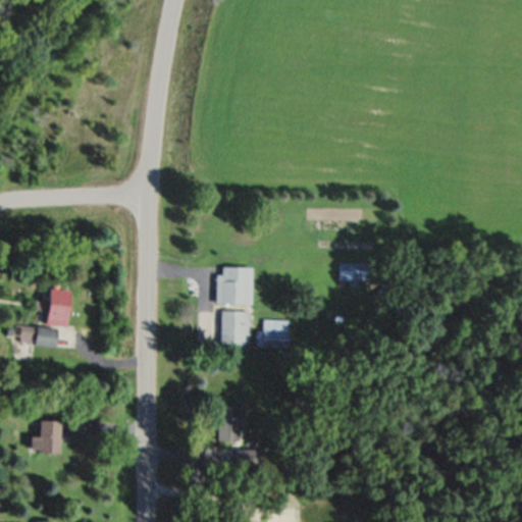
[(337,280),(369,280),(369,264),(337,264),(337,280)]
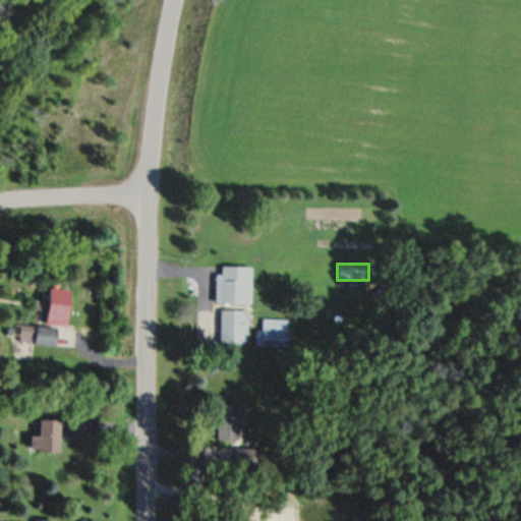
[(215,304),(243,304),(243,267),(215,267),(215,304)]
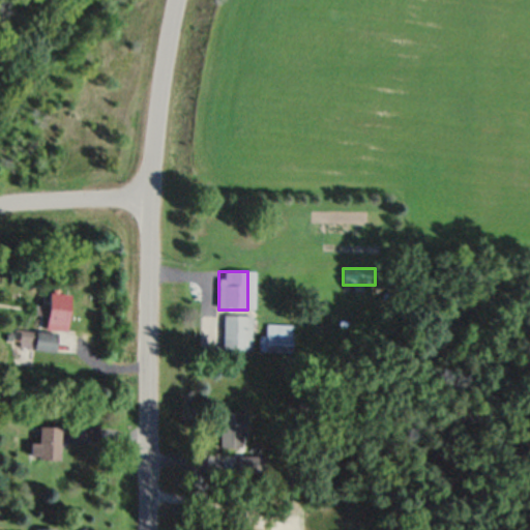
[(66,331),(66,293),(46,293),(46,331),(66,331)]
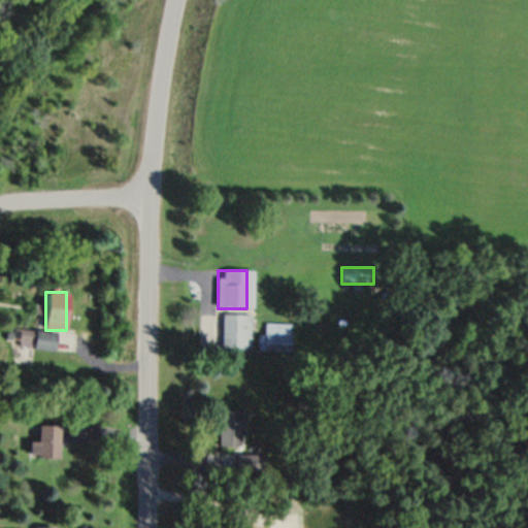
[(251,315),(222,315),(222,350),(251,350),(251,315)]
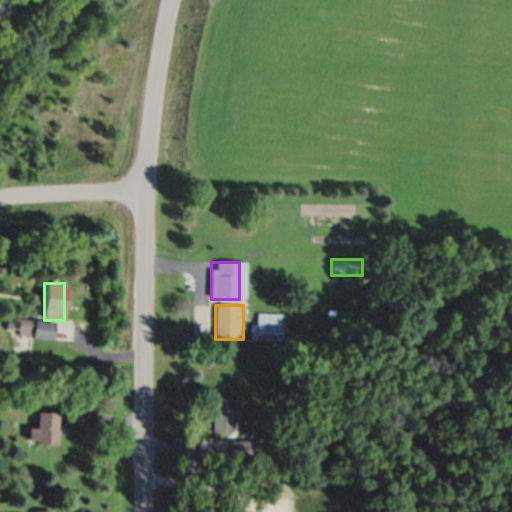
[(282,340),(282,314),(251,314),(251,340),(282,340)]
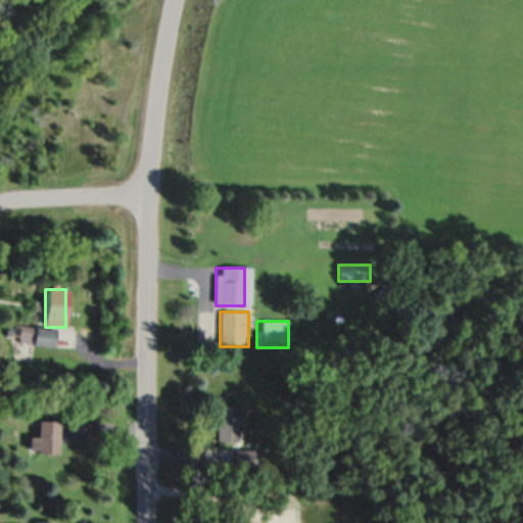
[(50,330),(18,327),(17,337),(49,341),(50,330)]
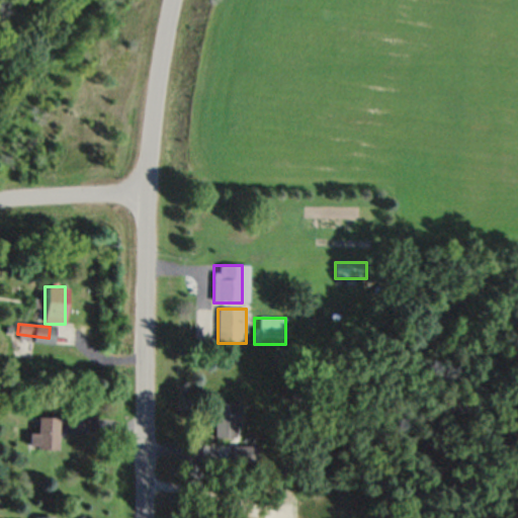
[(241,403),(216,403),(216,438),(241,438),(241,403)]
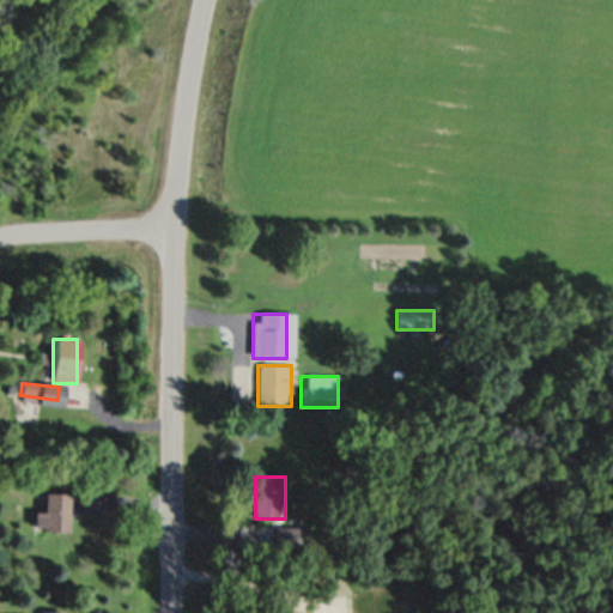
[(32,510),(32,532),(67,532),(67,495),(44,495),(44,510),(32,510)]
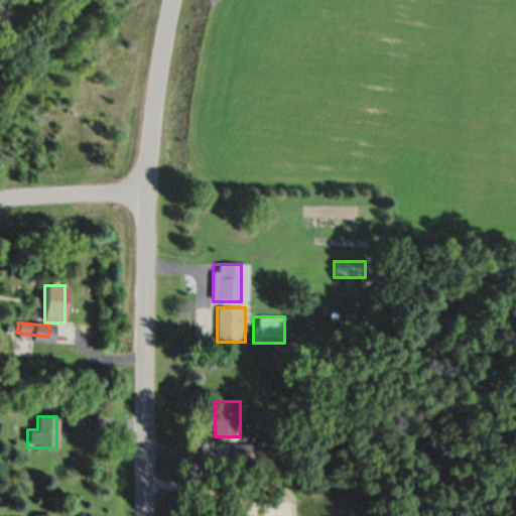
[(259,444),(232,444),(232,462),(259,462),(259,444)]
